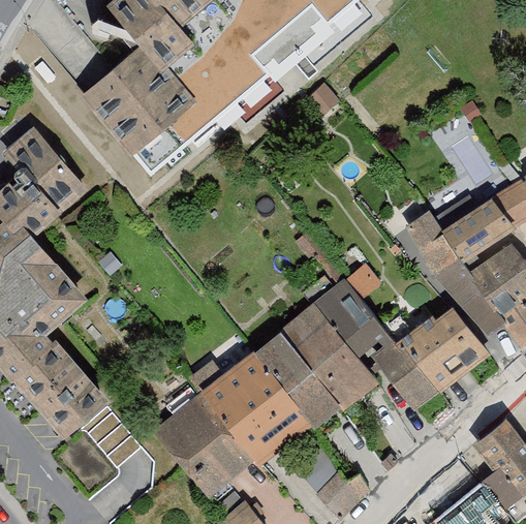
[(134,37),(76,85),(140,160),(168,136),(160,123),(190,91),(163,58),(192,35),(177,14),(195,0),(103,0),(134,37)]
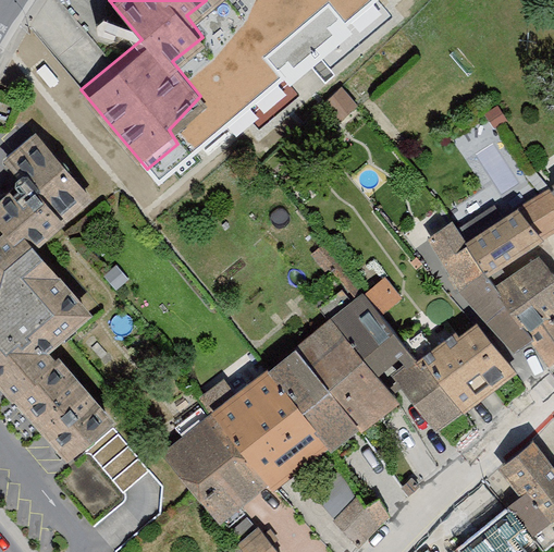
[(353,109),(336,89),(318,105),(334,124),(353,109)]
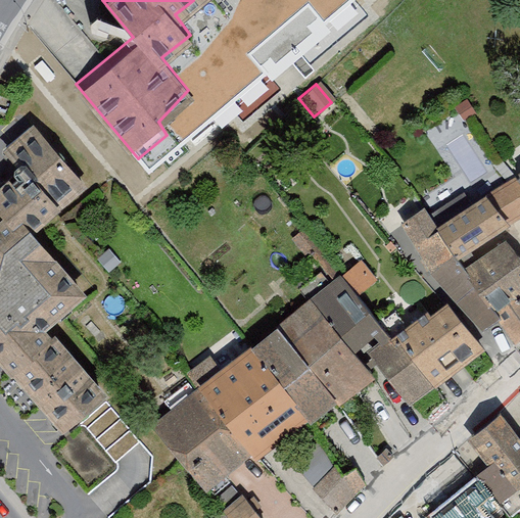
[(86,188),(33,127),(0,153),(0,157),(13,174),(0,185),(0,217),(4,222),(0,225),(0,362),(66,439),(114,398),(53,329),(89,298),(35,233),(86,188)]
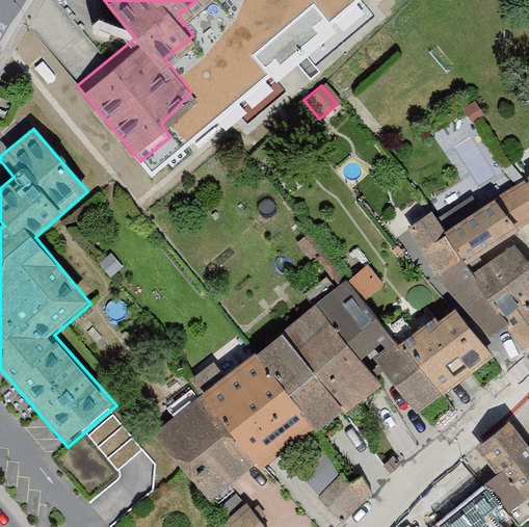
[(470,130),(458,138),(468,151),(479,142),(470,130)]
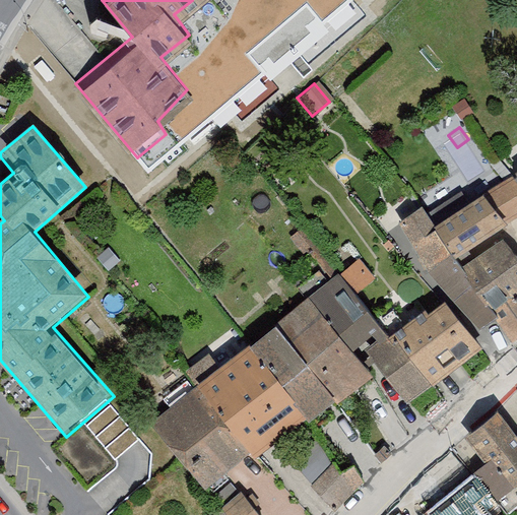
[(516,179),(515,177),(486,196),(506,226),(516,218),(516,179)]
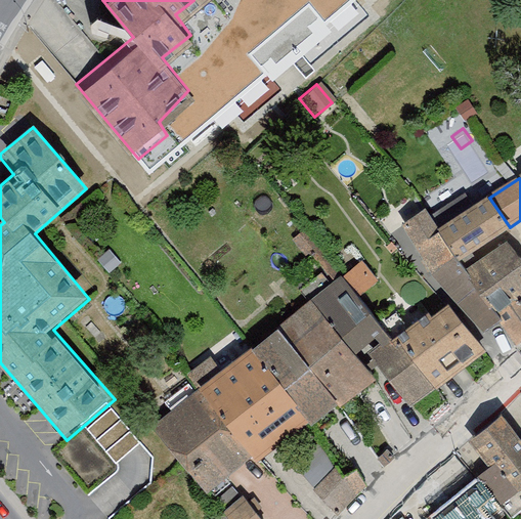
[(489,198),(439,231),(460,261),(510,227),(489,198)]
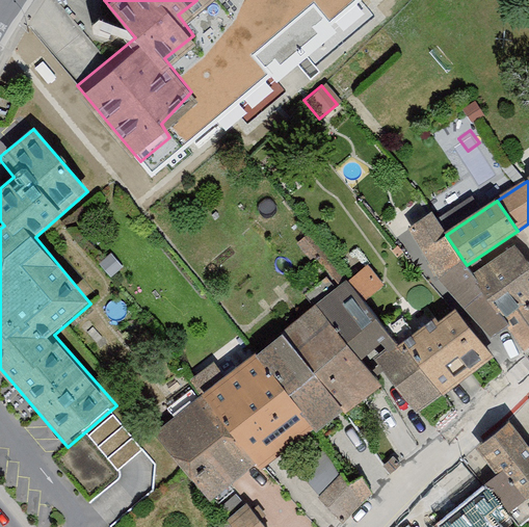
[(446,235),(429,213),(405,229),(435,279),(491,339),(505,327),(472,277),(467,265),(446,235)]
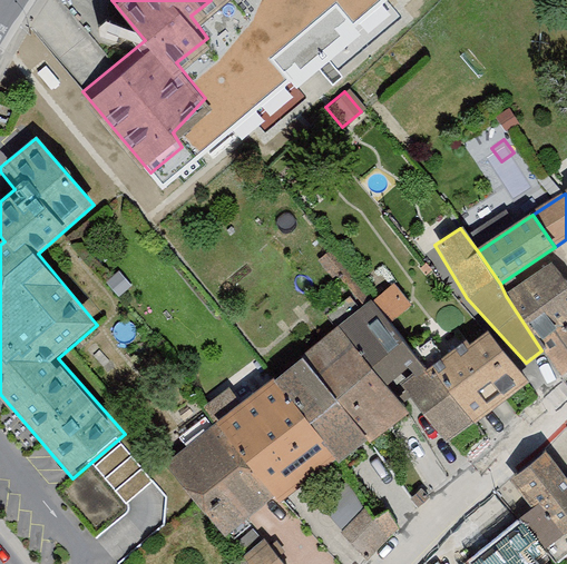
[(566,287),(549,267),(506,296),(541,350),(558,377),(566,369),(566,287)]
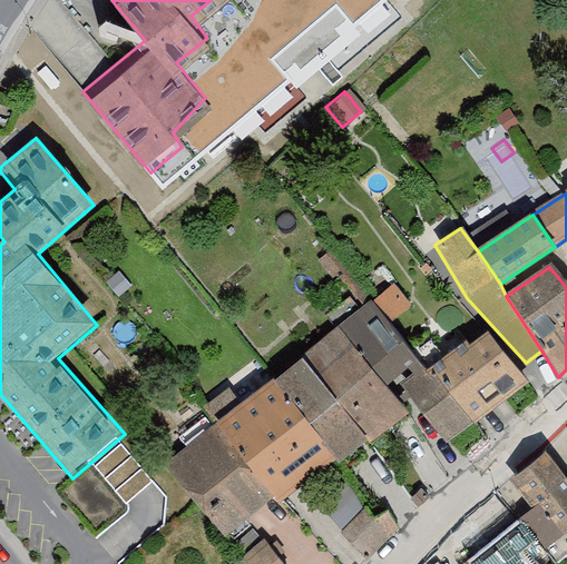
[(391,287),(333,329),(385,387),(408,369),(412,376),(400,386),(447,444),(472,424),(427,369),(389,323),(408,308),(391,287)]
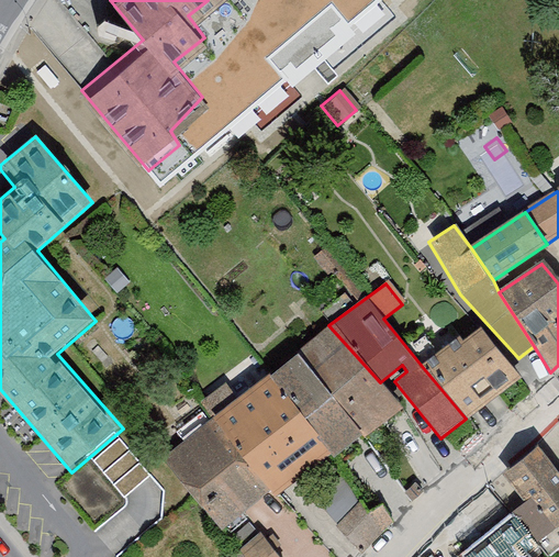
[(421,365),(466,419),(523,376),(478,322),(421,365)]
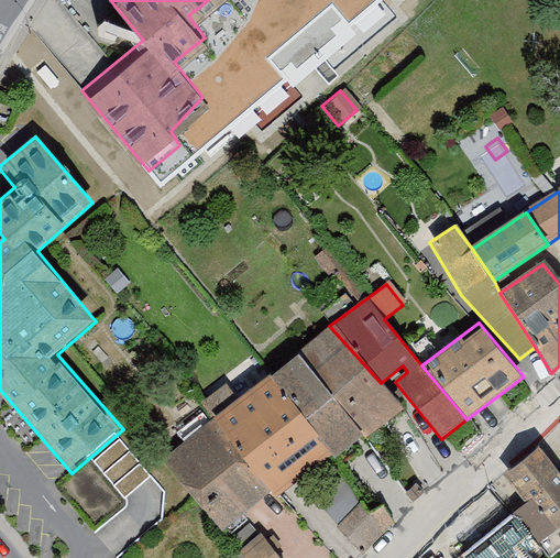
[(329,326),(296,352),(298,356),(364,436),(399,405),(381,383),(329,326)]
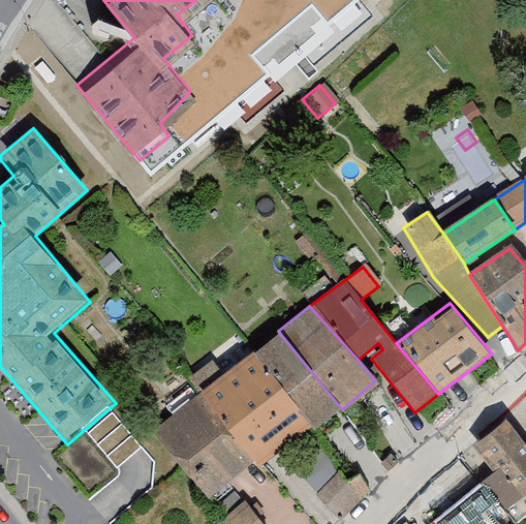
[(280,334),(253,356),(313,431),(342,409),(280,334)]
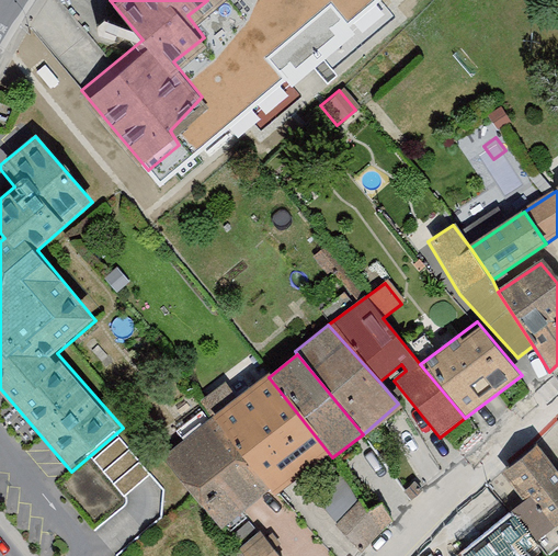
[(263,371),(204,416),(209,421),(266,492),(275,503),(332,457),(269,377),(263,371)]
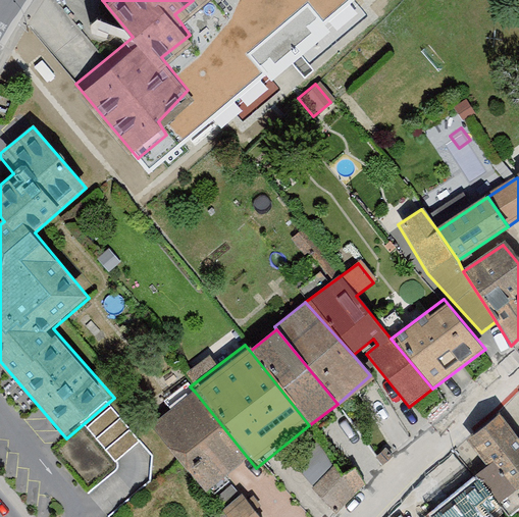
[(195,392),(152,427),(206,493),(248,458),(195,392)]
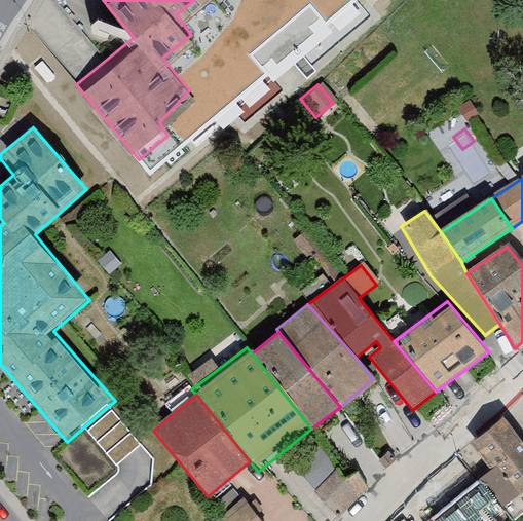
[(493,467),(477,479),(502,511),(510,520),(513,520),(522,513),(522,446),(503,422),(476,445),(493,467)]
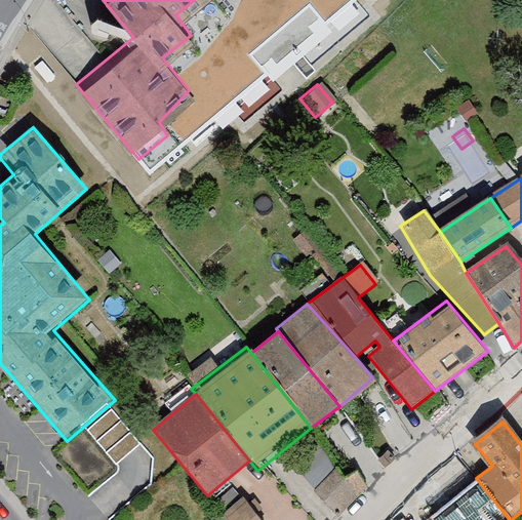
[(343,479),(335,471),(313,492),(337,514),(364,487),(355,473),(343,479)]
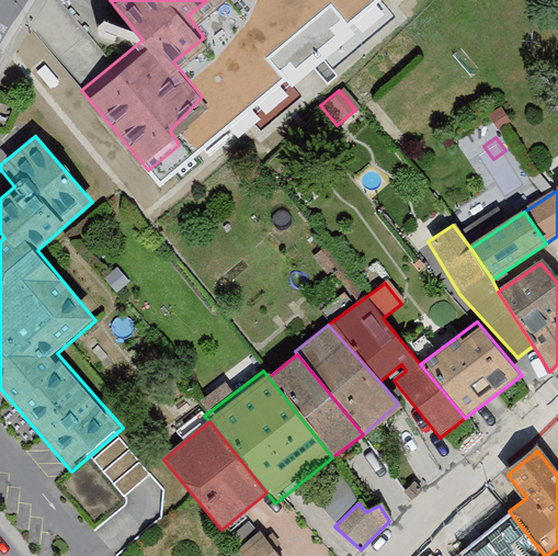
[(469,509),(440,533),(457,555),(522,555),(536,545),(509,511),(486,530),(469,509)]
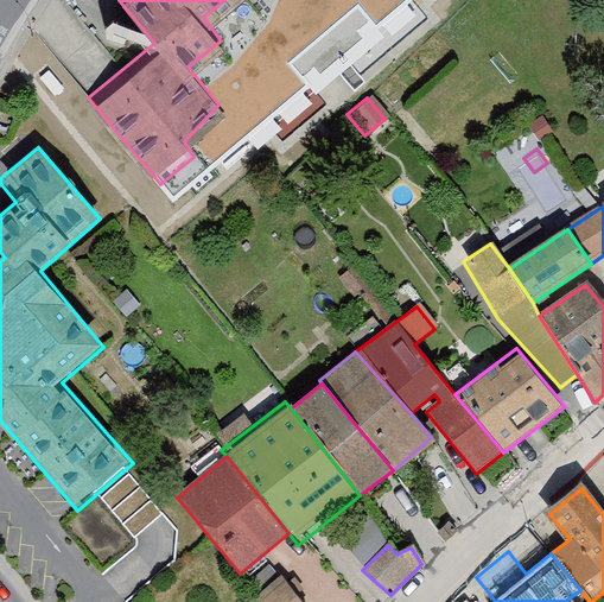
[(249,601),(300,601),(278,577),(249,601)]
